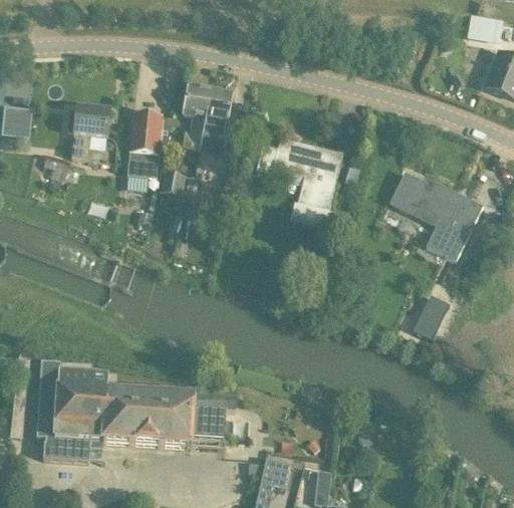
[(472,14),(468,37),(496,42),(500,19),(472,14)]
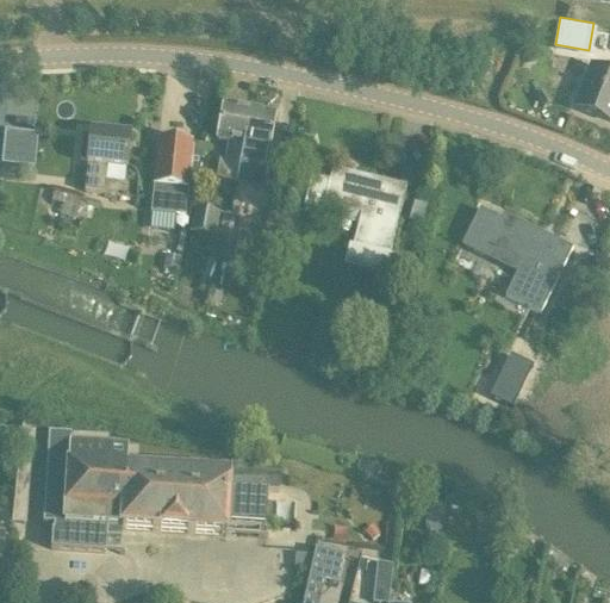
[(609,69),(590,62),(574,103),(609,117),(609,69)]
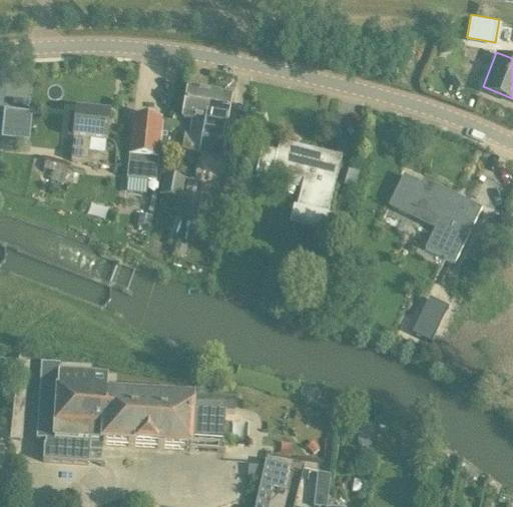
[(181,114),(191,116),(188,130),(184,129),(181,145),(198,148),(204,117),(209,87),(187,83),(181,114)]
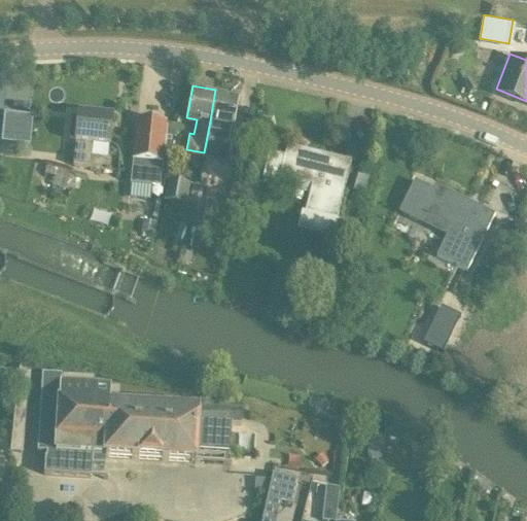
[(238,94),(215,90),(210,120),(204,152),(229,158),(234,124),(233,124),(238,94)]
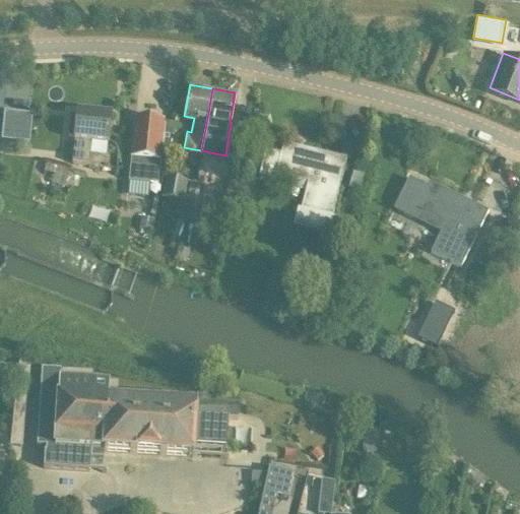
[(76,107),(75,121),(72,121),(68,122),(68,130),(70,133),(74,133),(71,158),(87,161),(90,137),(108,138),(110,111),(76,107)]
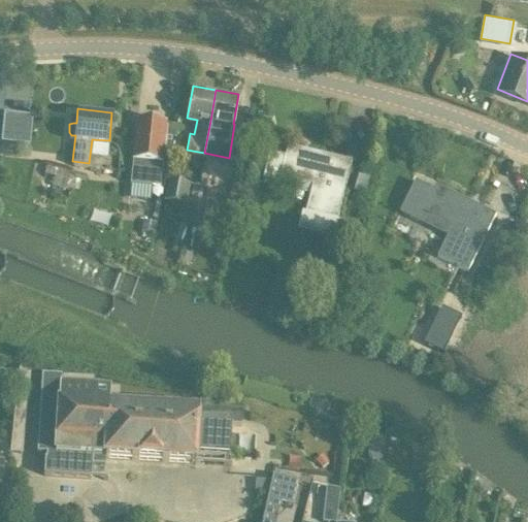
[(3,109),(1,131),(7,131),(22,133),(31,128),(32,111),(3,109)]
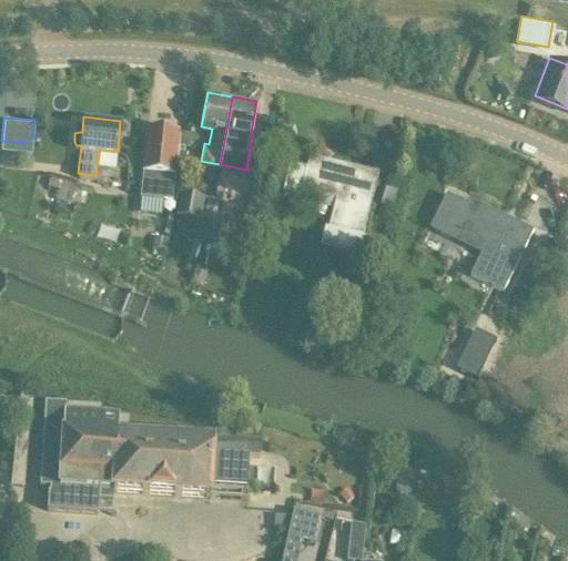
[(179,128),(148,124),(140,193),(171,196),(179,128)]
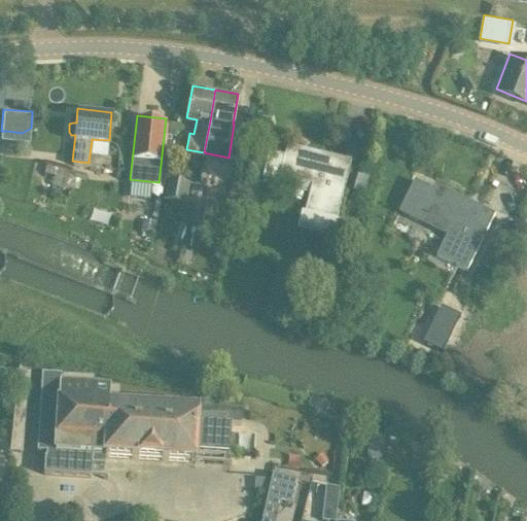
[(311,180),(305,208),(301,207),(296,226),(335,235),(339,216),(336,216),(350,157),(286,141),(283,152),(268,148),(261,175),(278,179),(280,173),(311,180)]
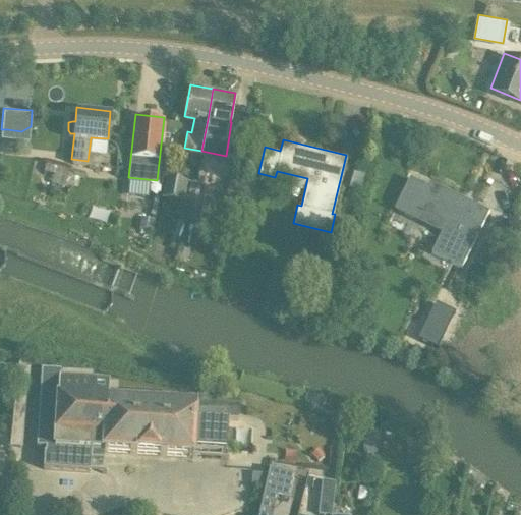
[(83,175),(84,168),(74,166),(72,172),(83,175)]
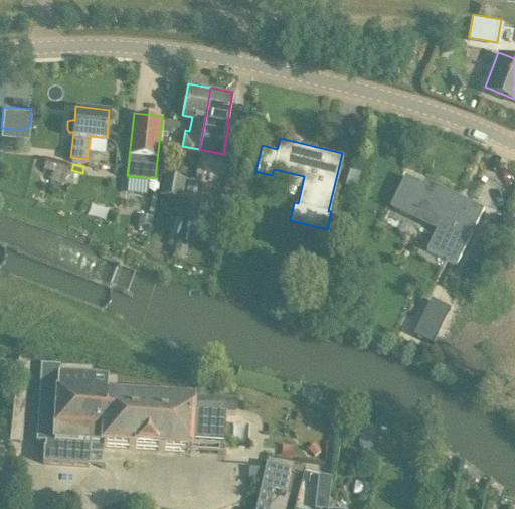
[(184,175),(164,171),(160,191),(181,195),(184,175)]
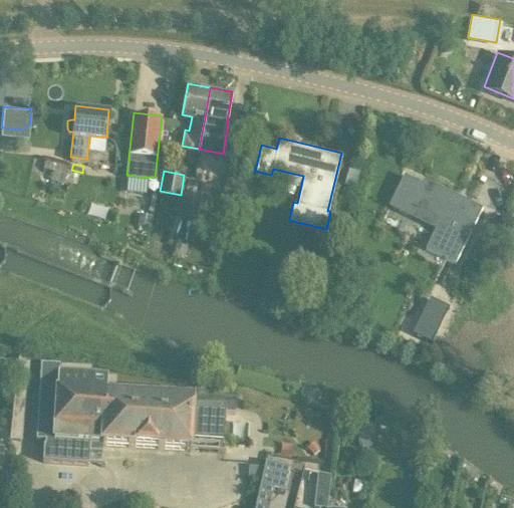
[(481,205),(424,177),(410,206),(438,220),(426,245),(455,259),(481,205)]
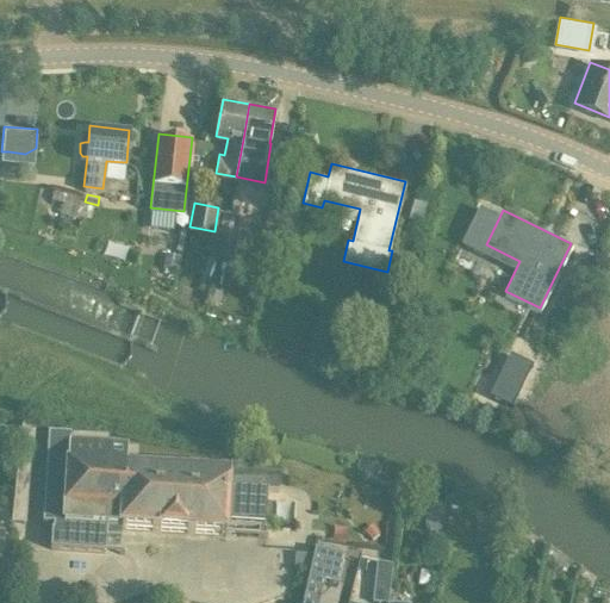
[(263,258),(268,234),(240,227),(234,252),(263,258)]
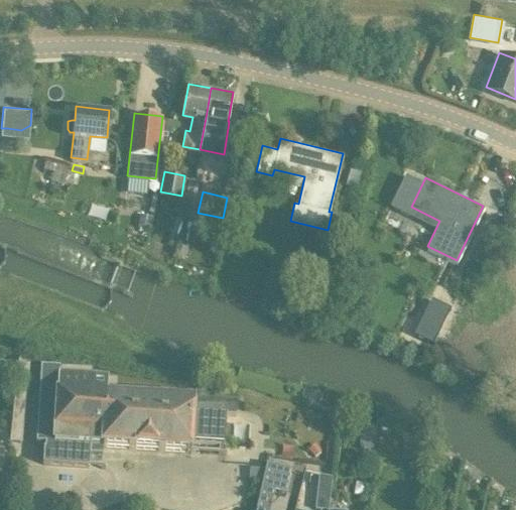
[(425,324),(431,309),(417,303),(411,316),(425,324)]
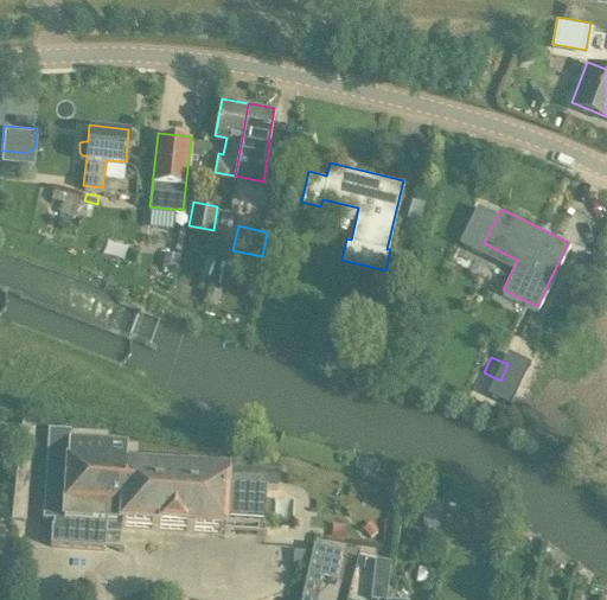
[(36,419),(21,416),(11,514),(25,515),(36,419)]
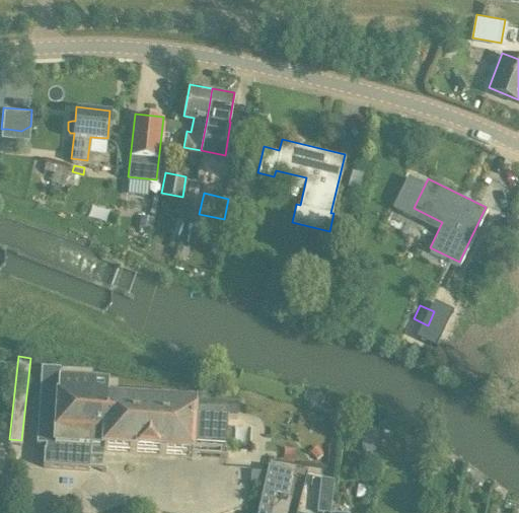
[(93,368),(42,364),(42,376),(44,376),(43,389),(40,389),(40,391),(43,391),(42,405),(40,405),(40,407),(42,407),(41,420),(39,420),(39,421),(41,422),(40,435),(38,435),(36,441),(46,441),(46,446),(45,445),(44,461),(51,462),(51,460),(87,462),(88,451),(103,451),(103,445),(194,451),(194,445),(220,447),(220,452),(226,453),(227,446),(225,447),(227,414),(236,415),(237,398),(198,395),(198,397),(118,392),(120,376),(92,374),(93,368)]
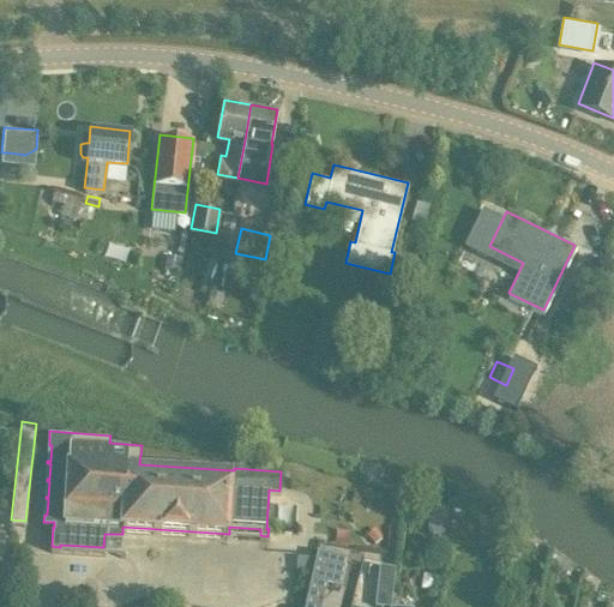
[(595,464),(607,449),(595,439),(583,455),(595,464)]
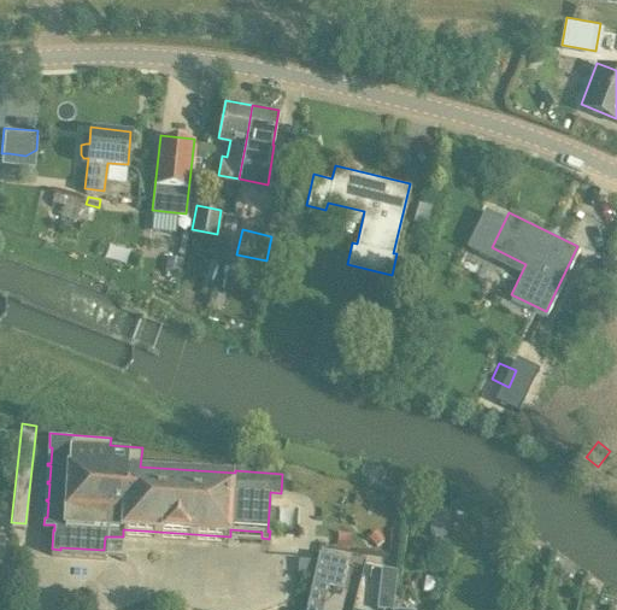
[(321,549),(305,609),(322,609),(329,581),(342,584),(350,556),(321,549)]
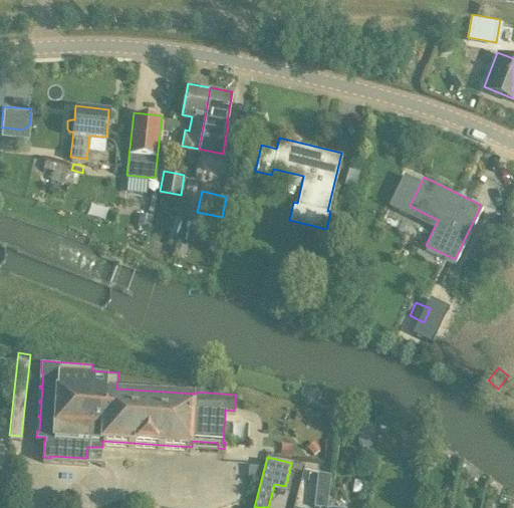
[(313,502),(327,504),(327,494),(329,473),(317,470),(313,502)]
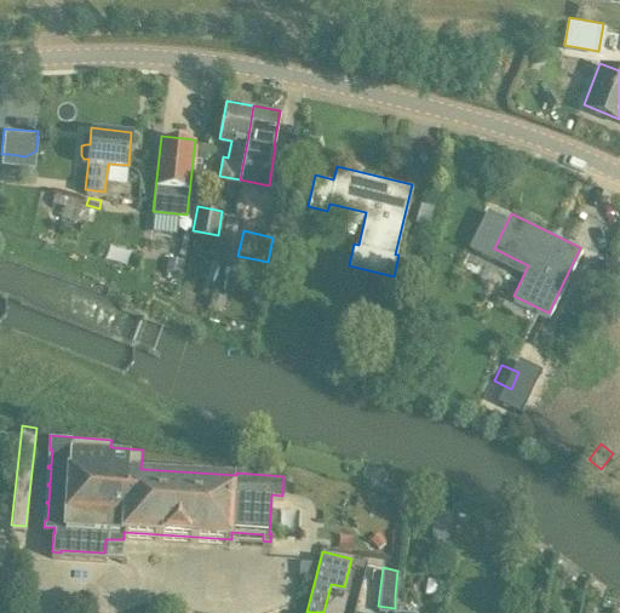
[(601,602),(613,606),(615,596),(603,594),(601,602)]
